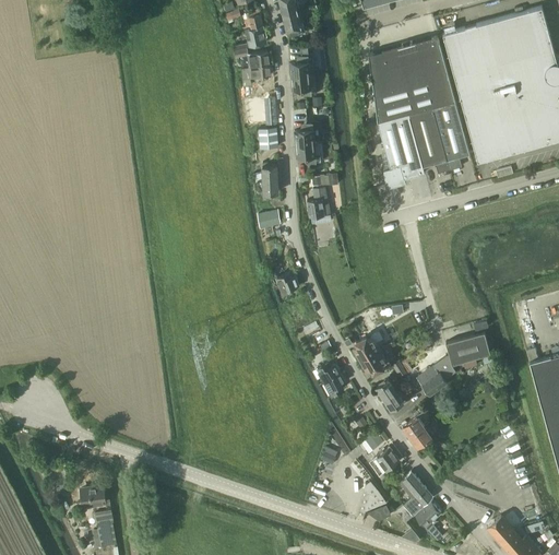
[(360,0),(363,10),(397,0),(360,0)]
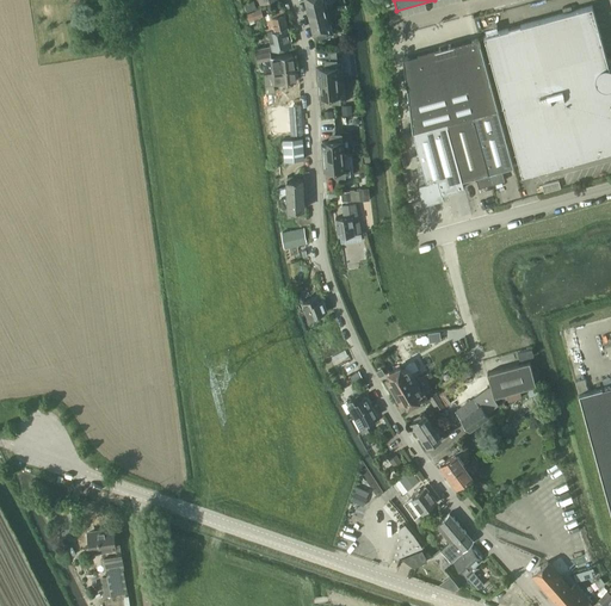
[(306,6),(308,18),(327,13),(325,1),(306,6)]
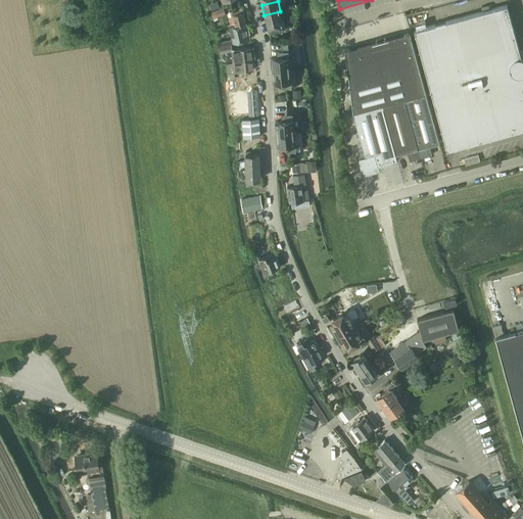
[(211,12),(220,9),(219,4),(209,7),(211,12)]
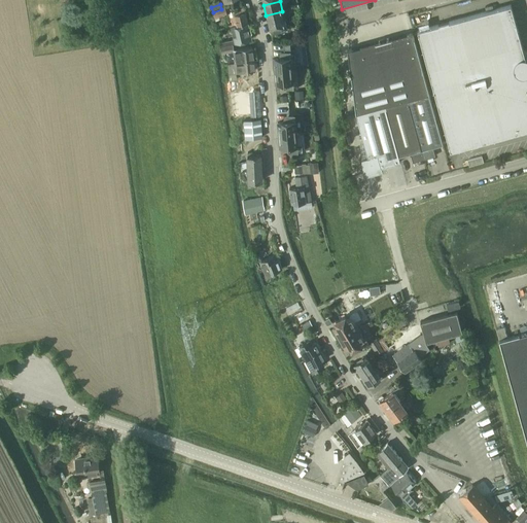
[(450,154),(478,146),(526,133),(526,72),(525,65),(526,59),(526,55),(523,54),(511,8),(417,34),(450,154)]
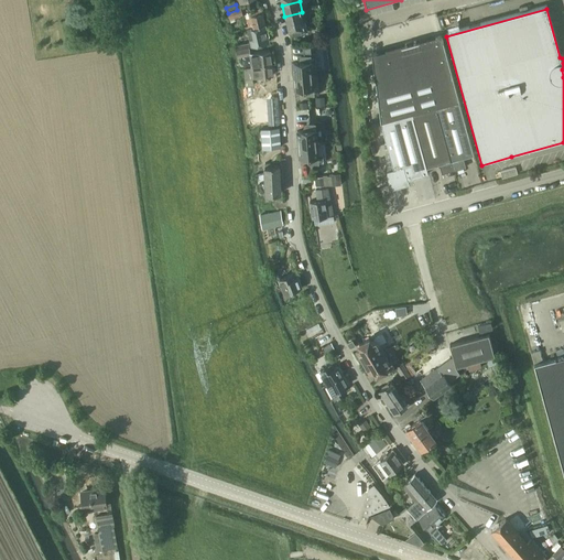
[(248,33),(266,28),(261,11),(248,14),(249,22),(247,23),(249,32),(247,32),(248,33)]
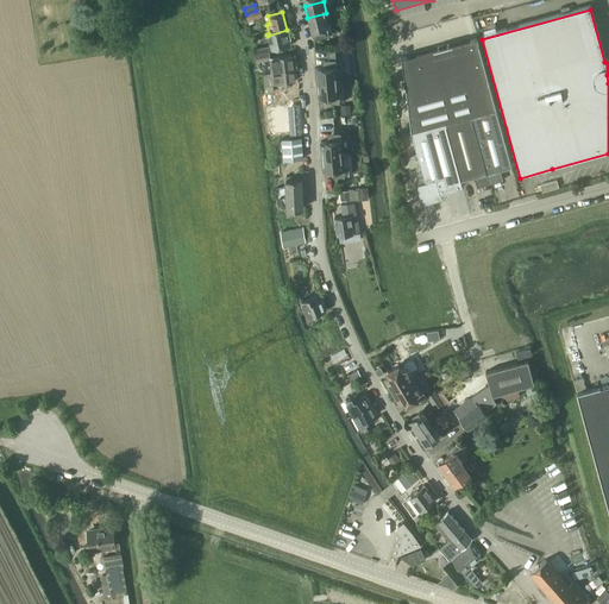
[(246,18),(249,25),(263,20),(261,13),(246,18)]
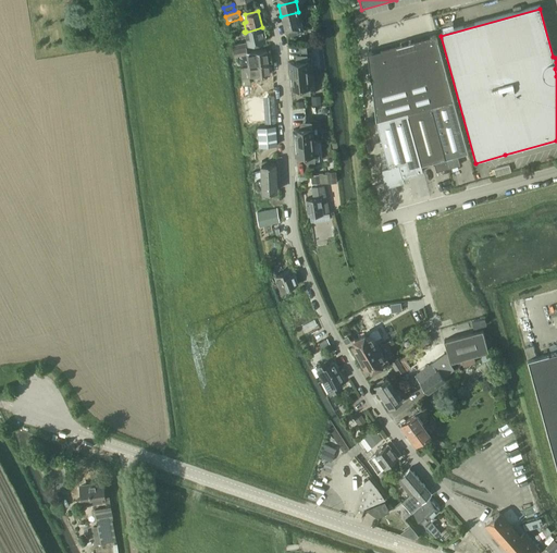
[(281,16),(284,27),(301,23),(298,12),(281,16)]
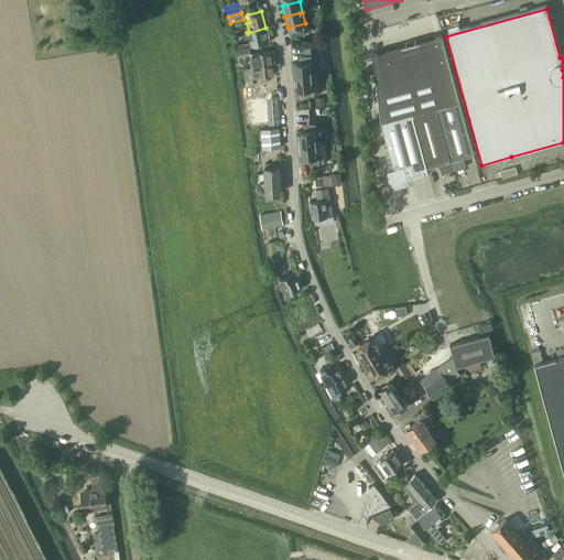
[(290,39),(305,34),(307,34),(305,23),(288,28),(290,39)]
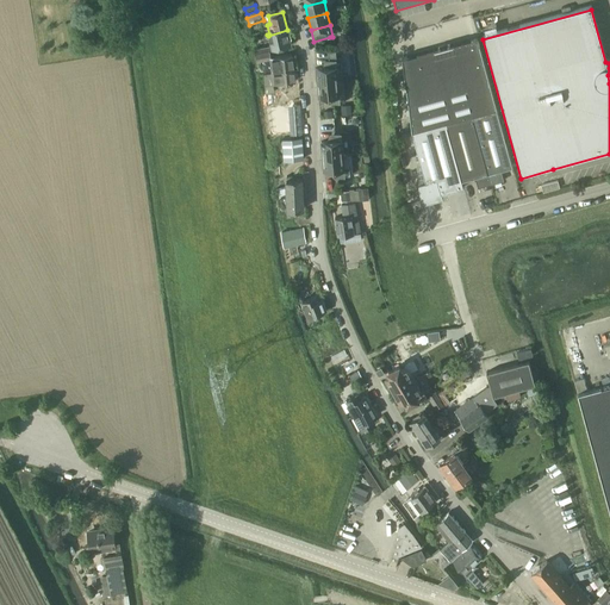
[(287,30),(268,36),(272,52),(291,49),(287,30)]
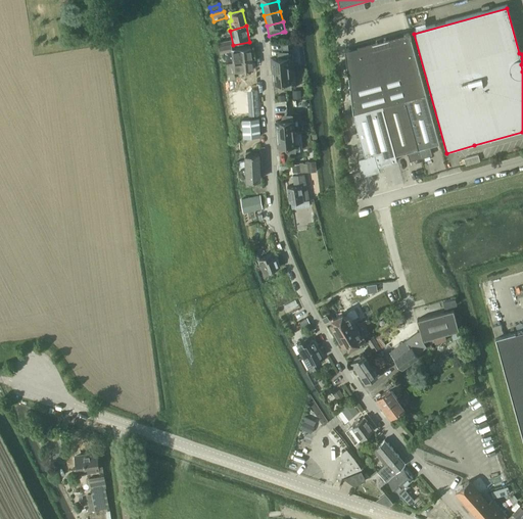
[(352,115),(382,107),(405,101),(426,96),(410,35),(345,53),(352,115)]
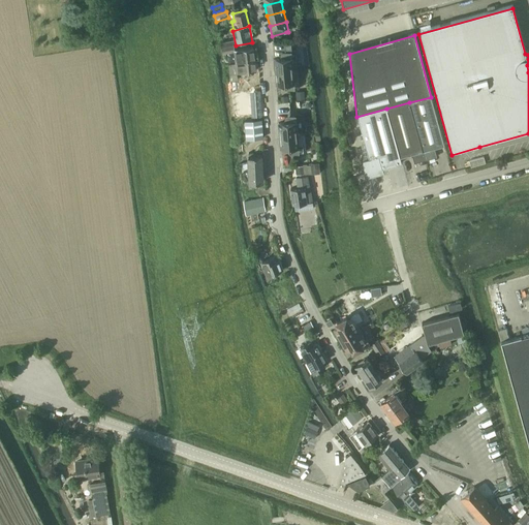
[(222,52),(234,51),(232,43),(221,45),(222,52)]
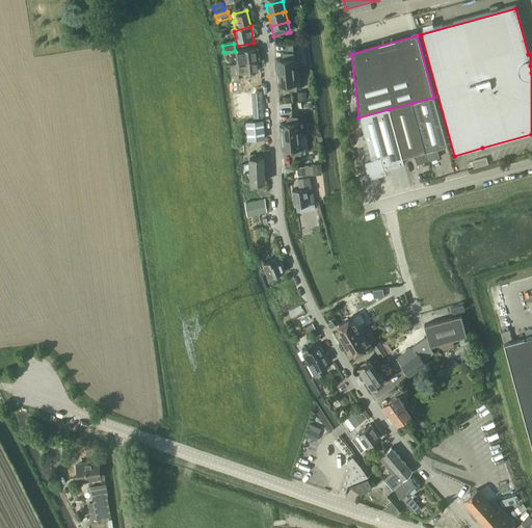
[(237,66),(257,63),(255,51),(236,54),(235,51),(223,52),(223,56),(235,55),(237,66)]
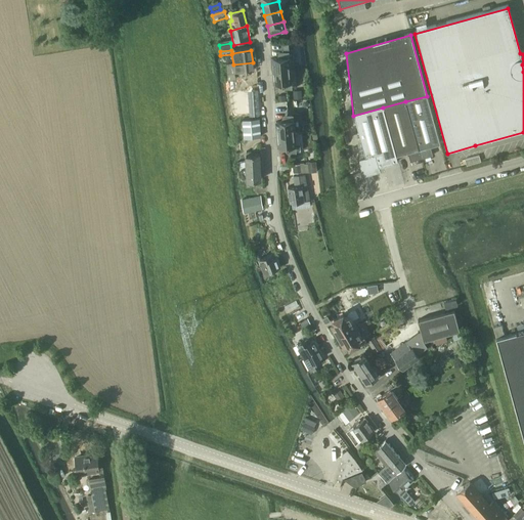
[(291,73),(290,60),(285,60),(271,61),(272,74),(291,73)]
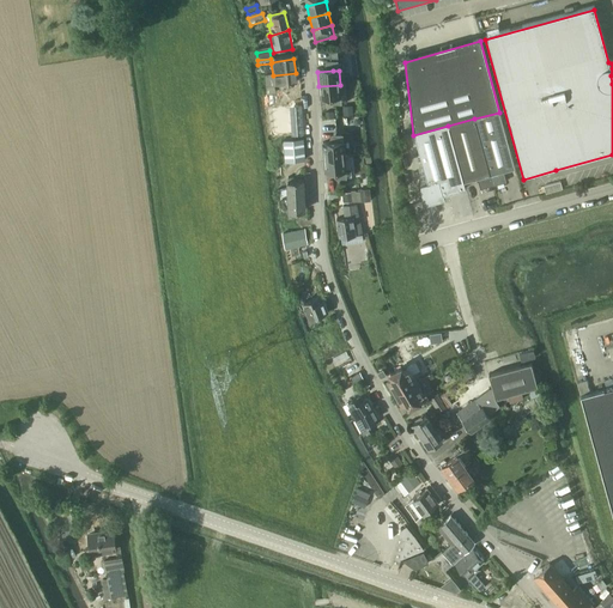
[(296,73),(273,76),(273,77),(265,78),(266,90),(274,89),(297,86),(296,73)]
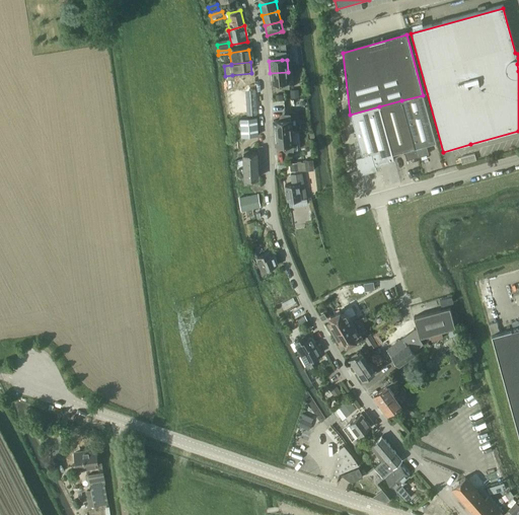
[(288,72),(270,73),(271,86),(284,85),(289,84),(288,72)]
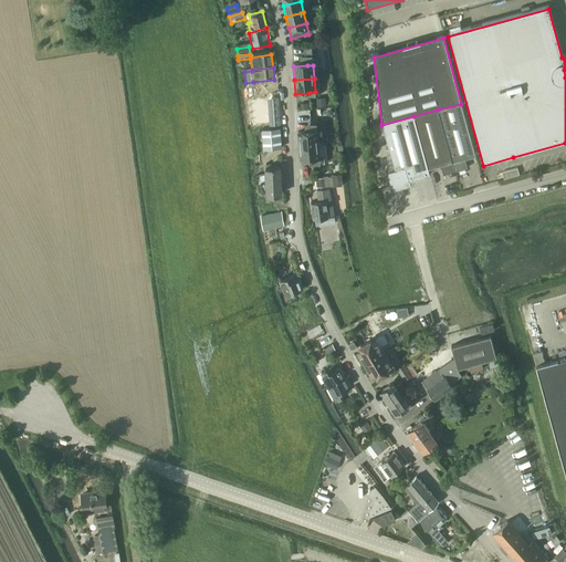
[(325,102),(316,102),(317,111),(325,110),(325,102)]
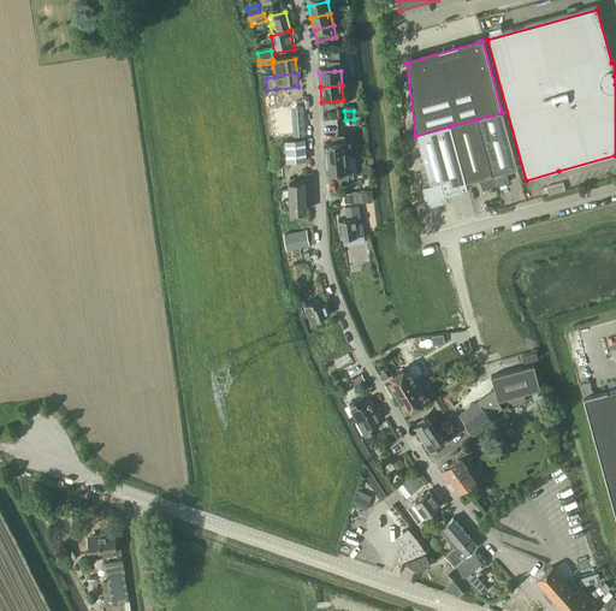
[(477,119),(496,190),(508,187),(505,175),(517,171),(502,113),(477,119)]
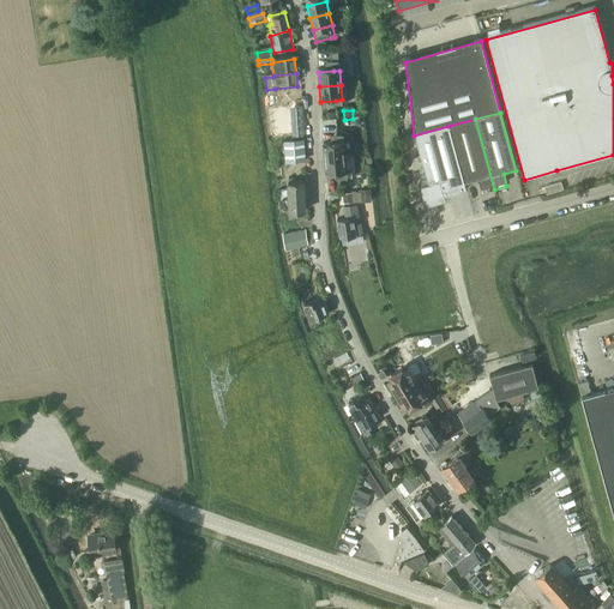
[(481,193),(494,190),(475,119),(449,126),(464,185),(477,181),(481,193)]
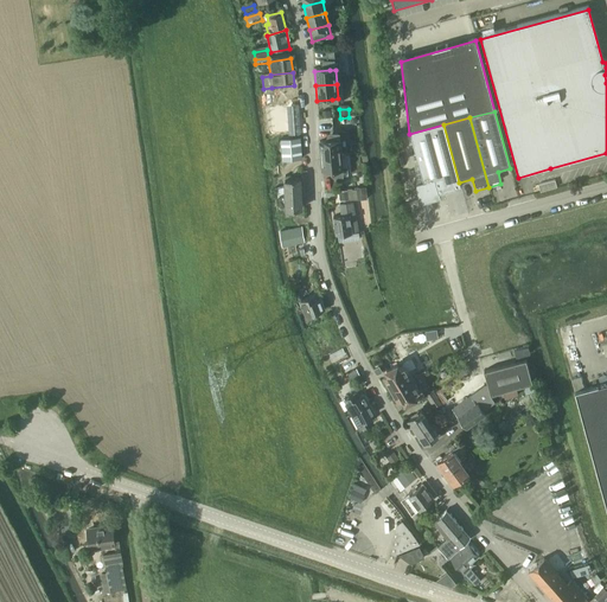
[(461,190),(459,183),(443,125),(409,134),(423,184),(416,186),(419,204),(419,206),(441,200),(440,196),(461,190)]
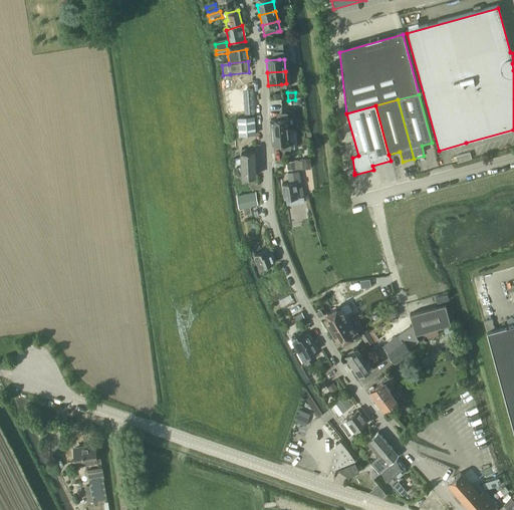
[(239,139),(256,137),(254,118),(238,119),(239,139)]
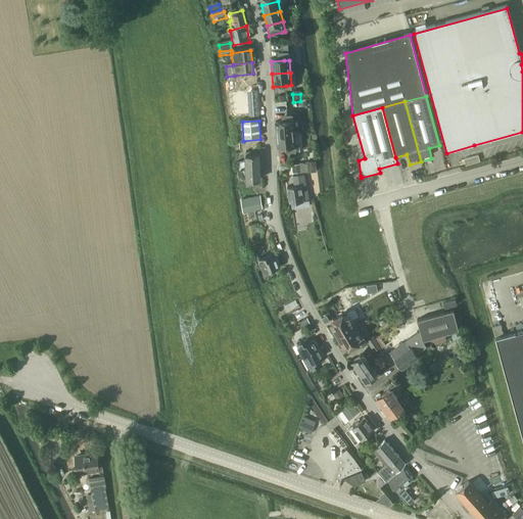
[(294,136),(293,124),(288,124),(275,125),(276,137),(294,136)]
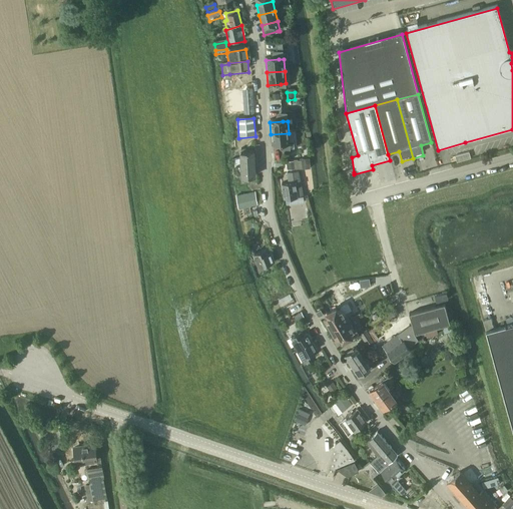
[(289,133),(271,134),(272,147),(285,146),(290,145),(289,133)]
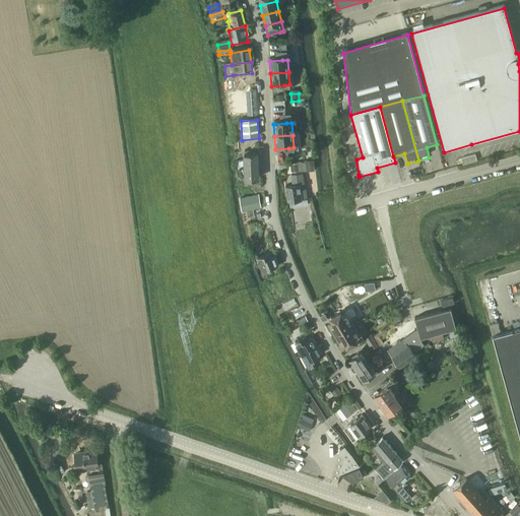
[(245,171),(258,170),(257,155),(244,156),(244,164),(235,164),(236,170),(239,170),(240,171),(245,171)]
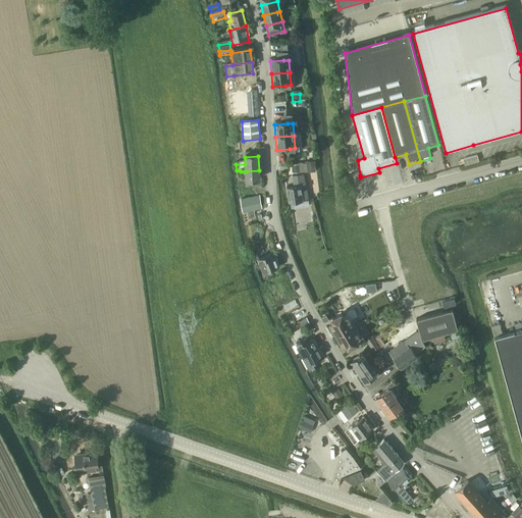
[(314,165),(306,165),(306,175),(314,174),(314,165)]
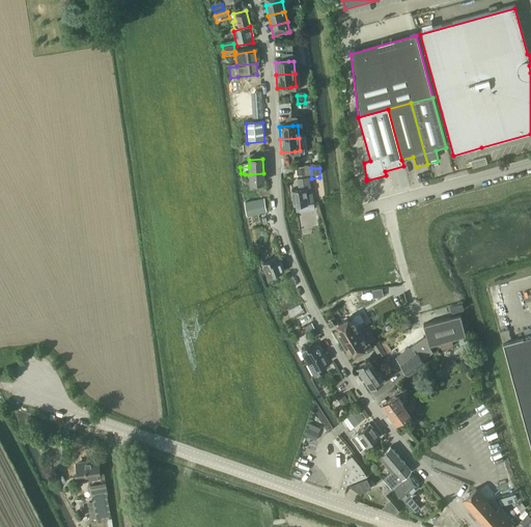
[(263,173),(250,174),(250,186),(264,185),(263,173)]
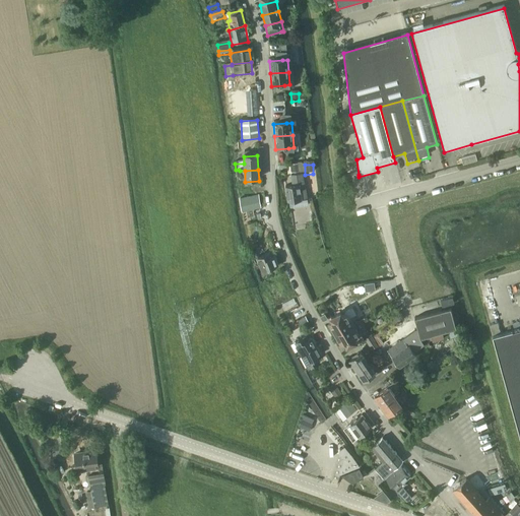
[(287,205),(307,201),(302,177),(290,179),(291,188),(285,189),(287,205)]
